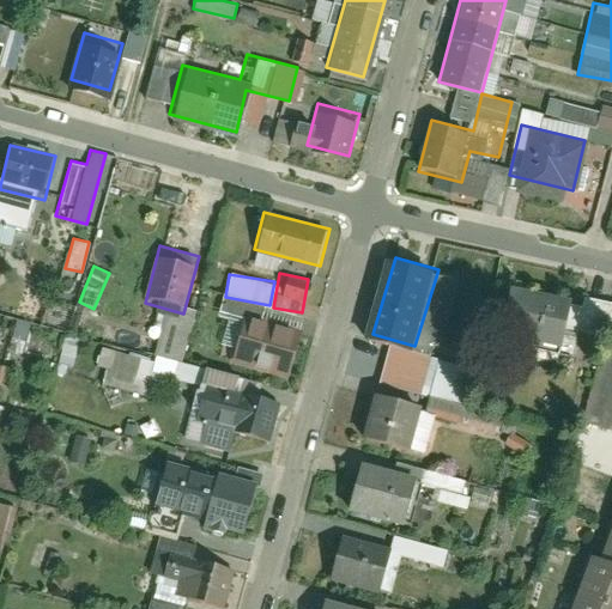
[(573,291),(521,278),(507,333),(559,346),(573,291)]
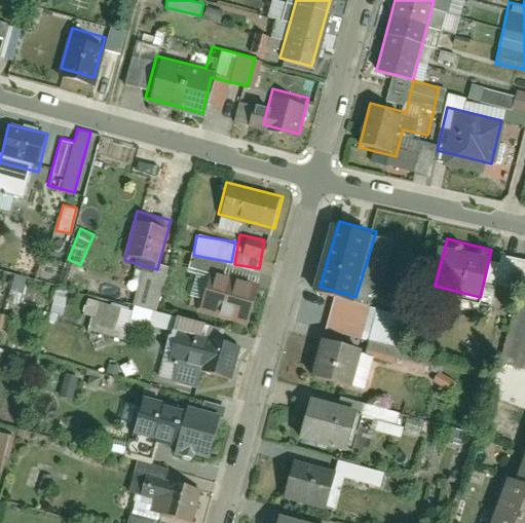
[(524,256),(503,251),(496,278),(519,285),(496,368),(524,375),(524,256)]
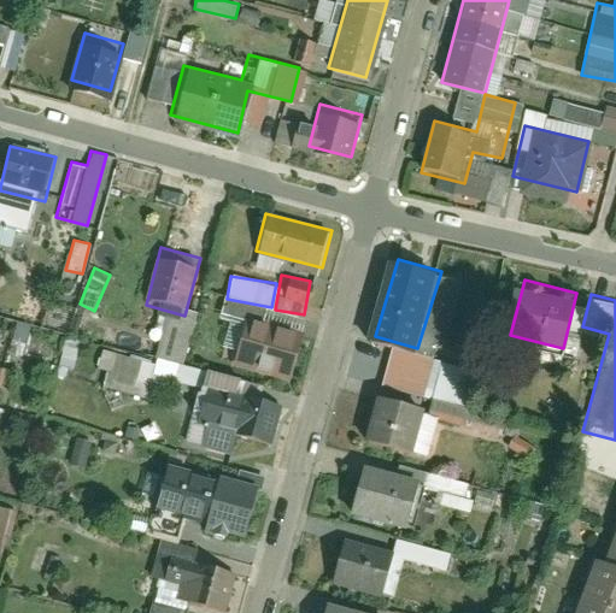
[(263,316),(252,354),(294,366),(305,328),(263,316)]
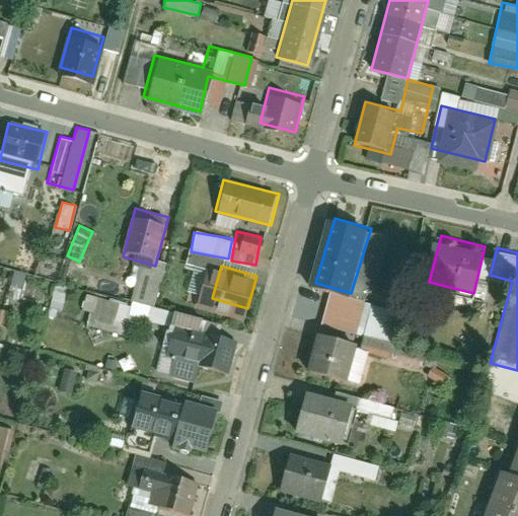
[(7,294),(19,297),(26,272),(13,269),(7,294)]
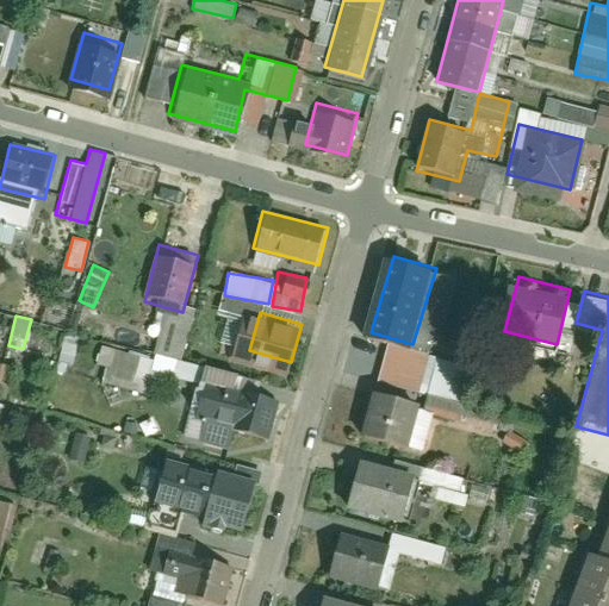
[(62,360),(74,361),(78,333),(66,332),(62,360)]
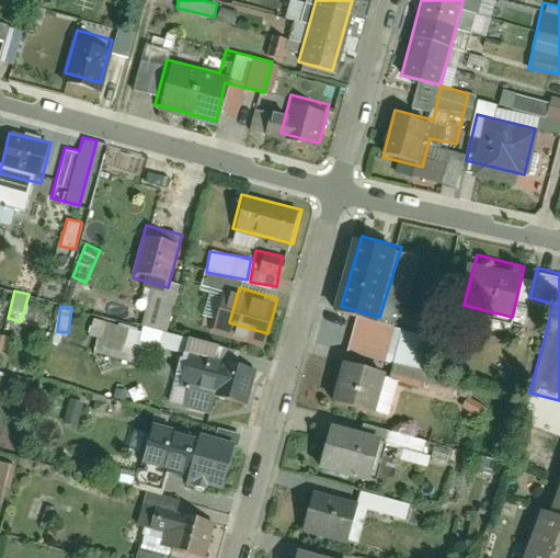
[(137,361),(145,329),(92,317),(88,334),(100,337),(96,352),(137,361)]
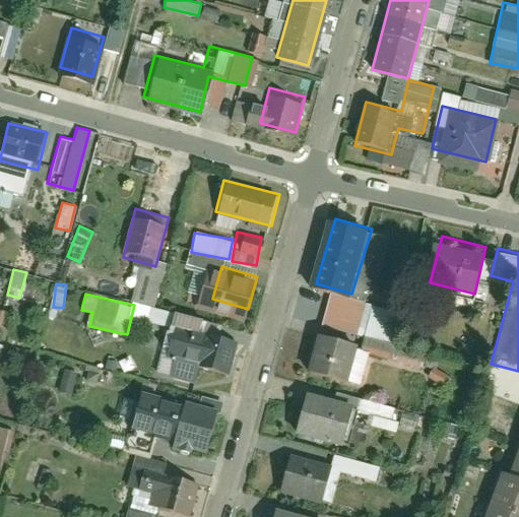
[(243,338),(174,319),(165,352),(234,372),(243,338)]
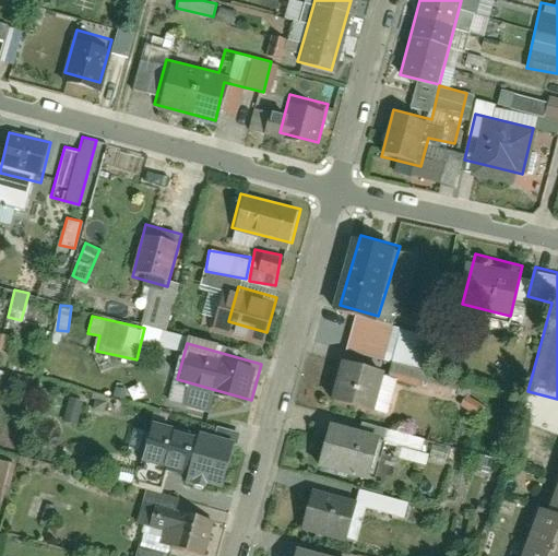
[(384,366),(347,355),(334,400),(371,411),(384,366)]
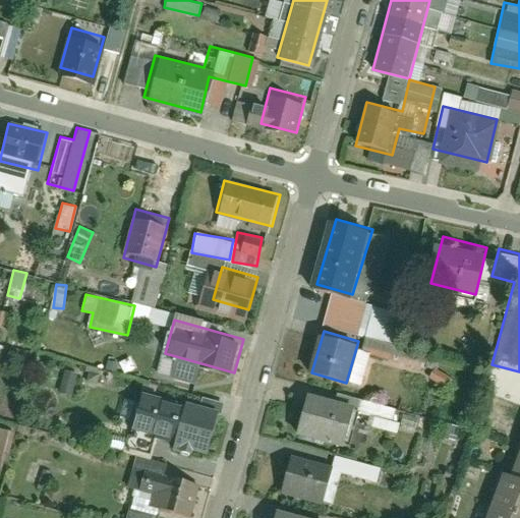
[(354,403),(300,389),(290,427),(344,442),(354,403)]
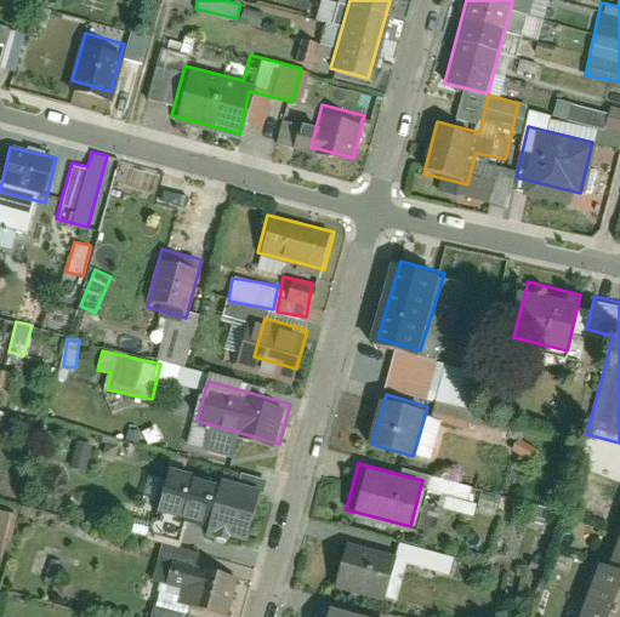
[(260,496),(168,472),(157,516),(248,541),(260,496)]
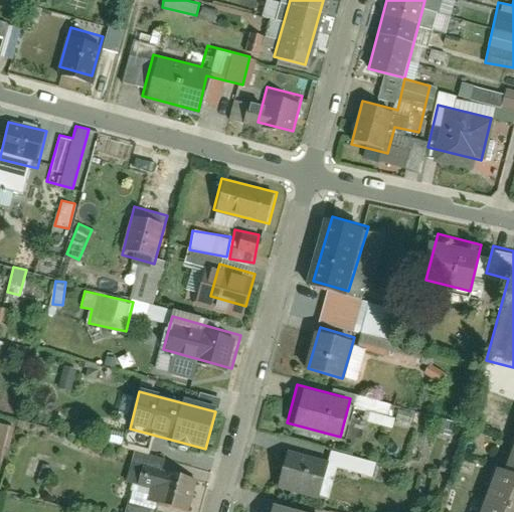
[(353,405),(364,407),(361,420),(389,427),(394,402),(355,395),(353,405)]
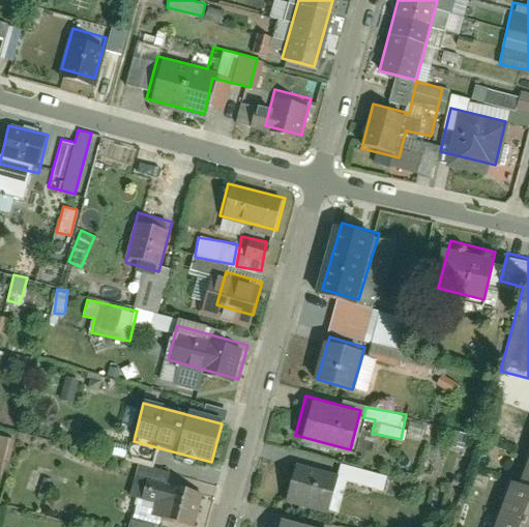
[(0,466),(2,459),(9,461),(16,438),(0,434),(0,466)]
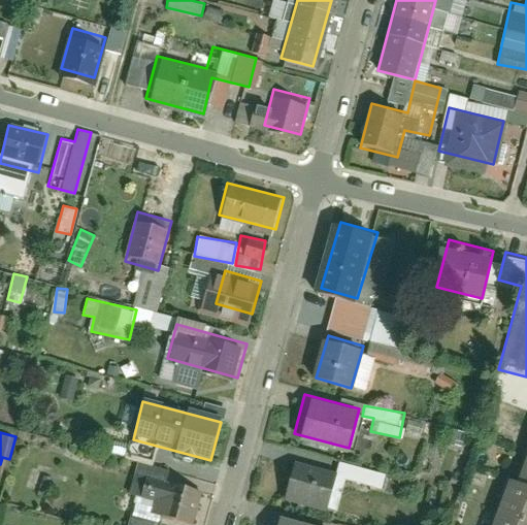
[(331,465),(290,454),(278,495),(320,506),(331,465)]
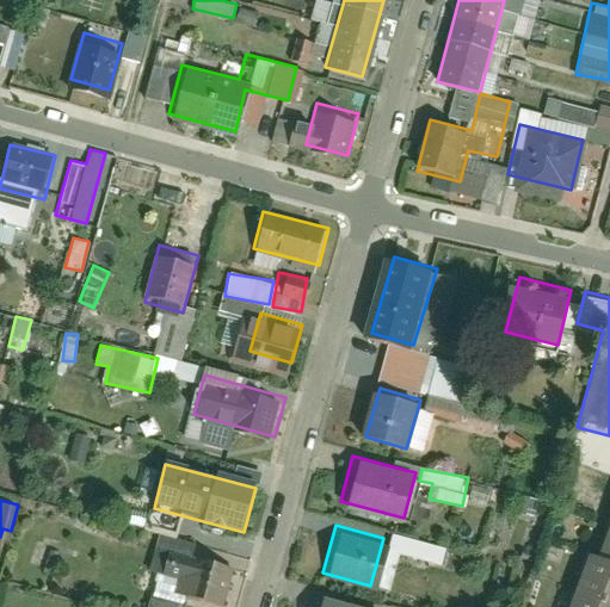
[(390,533),(387,551),(442,564),(445,546),(390,533)]
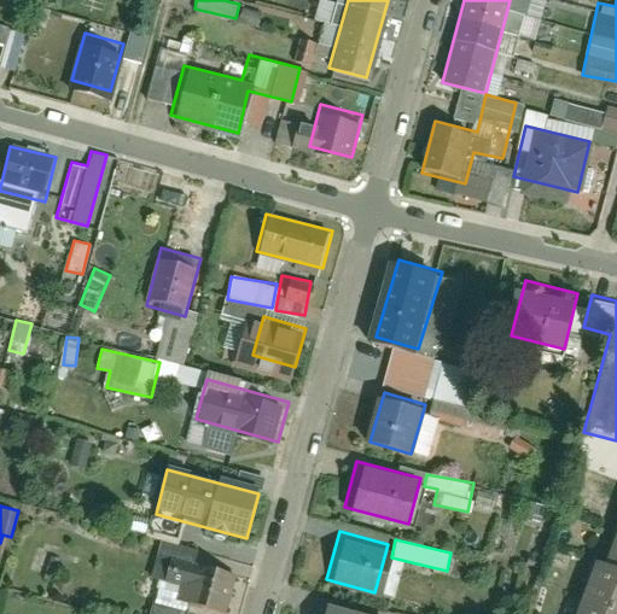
[(616,544),(609,566),(600,562),(581,613),(616,613),(616,544)]
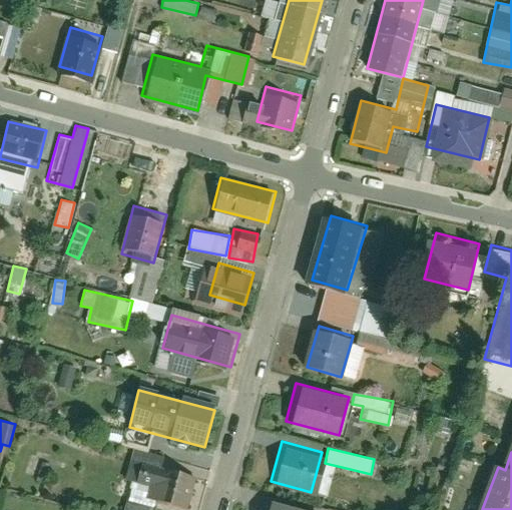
[(203,475),(141,459),(133,489),(195,505),(203,475)]
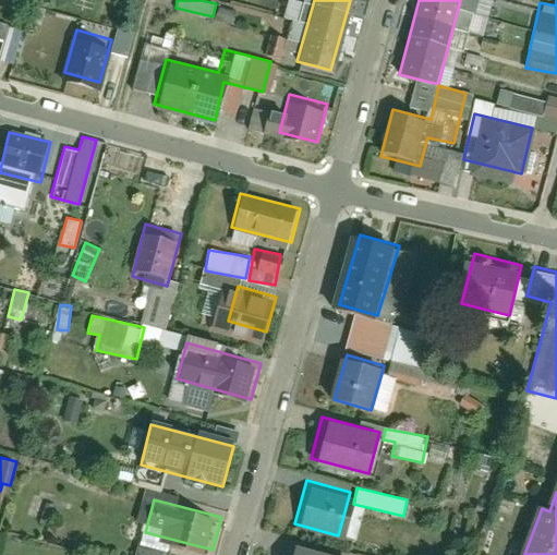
[(327,554),(291,544),(288,554),(327,554)]
